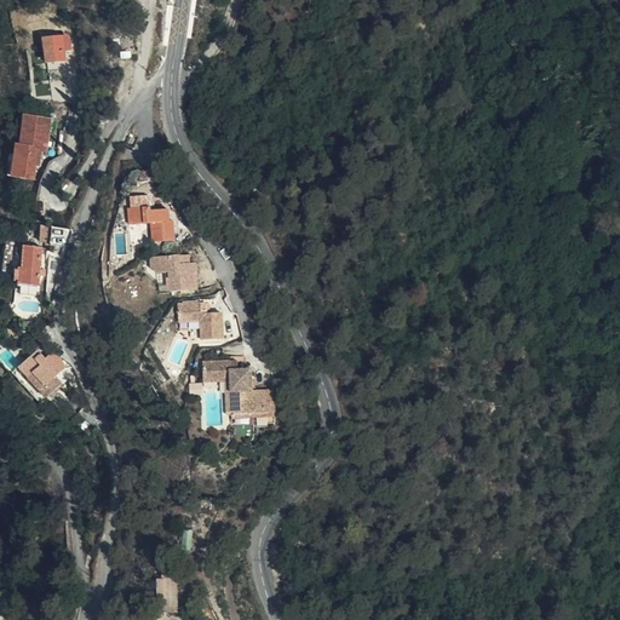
[(17,39),(17,36),(16,34),(15,33),(11,33),(9,33),(7,34),(6,38),(6,40),(9,42),(10,44),(12,44),(15,42),(16,41),(17,39)]
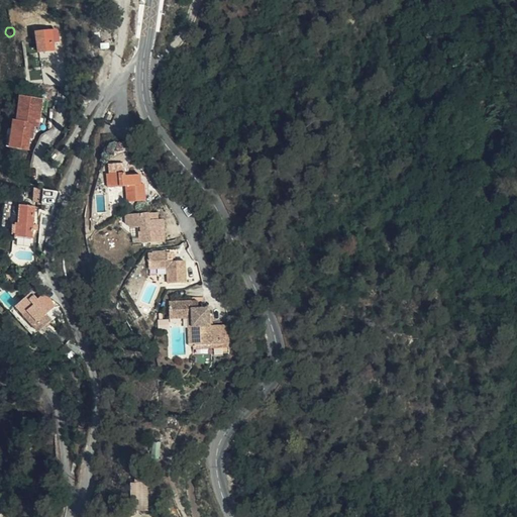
[(55,53),(50,36),(37,40),(41,57),(55,53)]
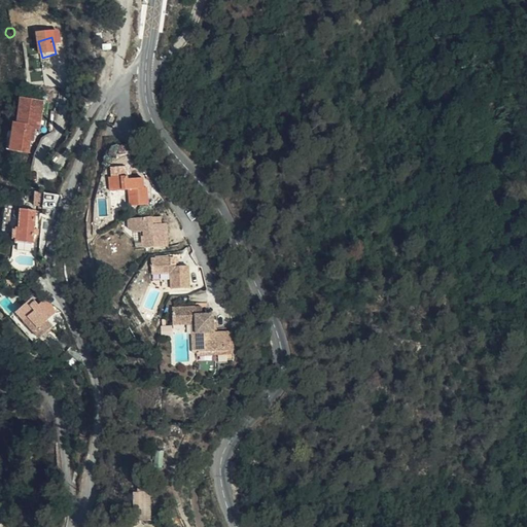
[(33,134),(39,134),(44,134),(46,106),(26,104),(24,128),(20,128),(16,154),(31,156),(32,144),(33,134)]
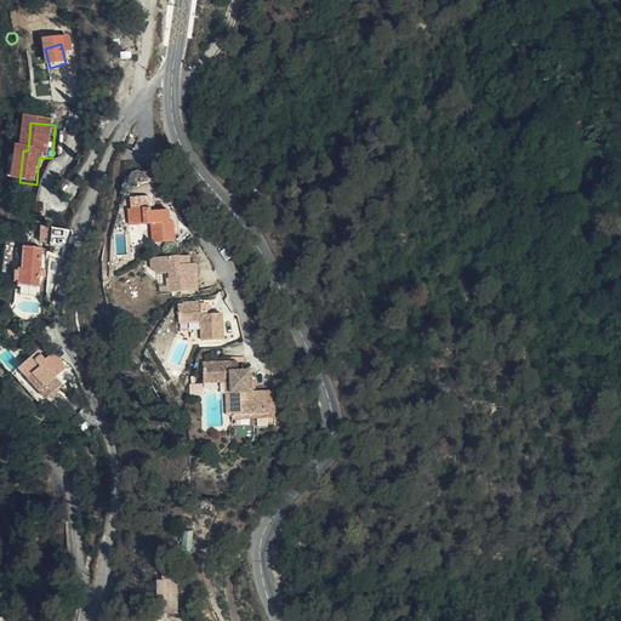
[(151,210),(127,211),(129,227),(151,226),(152,244),(175,243),(174,222),(170,222),(170,211),(151,212),(151,210)]
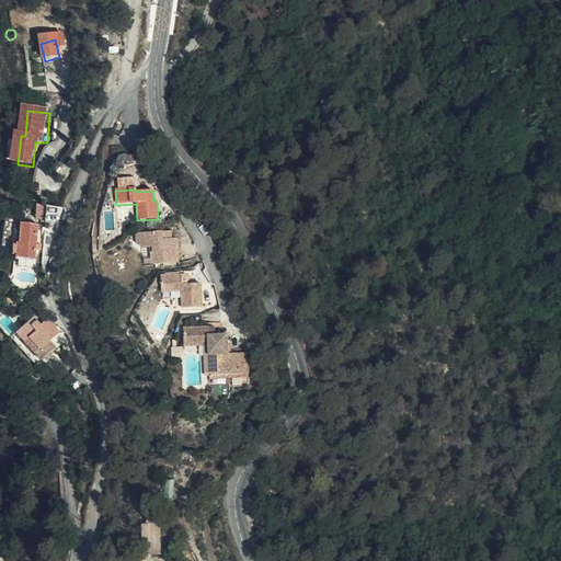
[(39,206),(37,218),(46,219),(47,207),(39,206)]
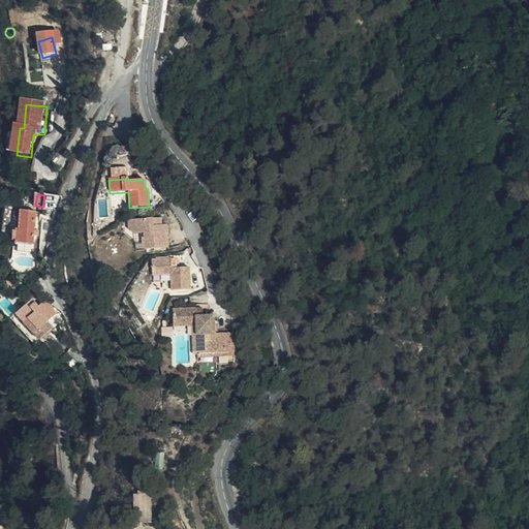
[(48,211),(64,213),(67,199),(49,194),(48,211)]
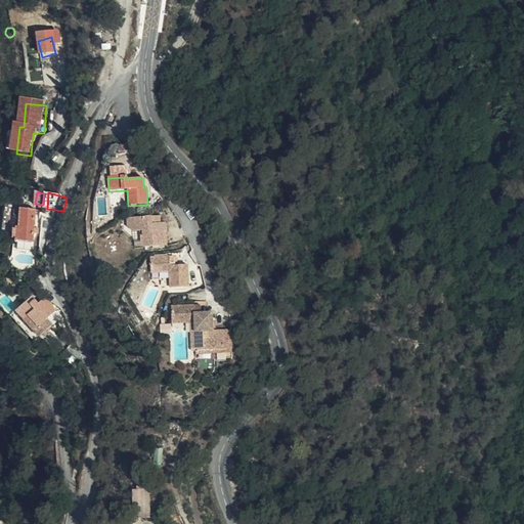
[(41,212),(24,211),(23,245),(25,245),(24,247),(24,253),(38,254),(38,246),(40,246),(40,236),(40,230),(41,212)]
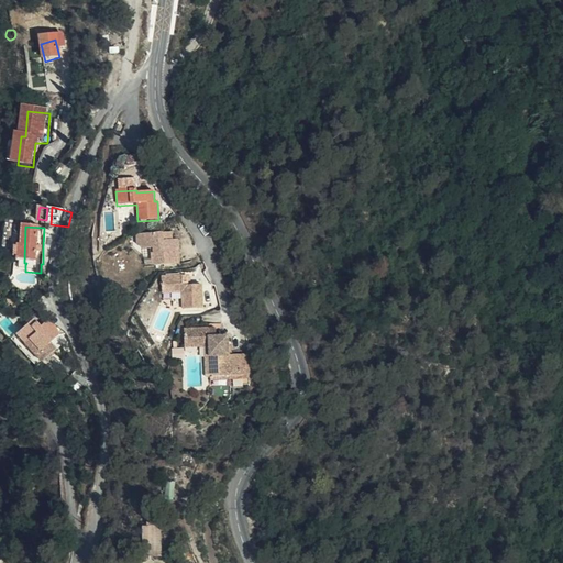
[(163,241),(163,233),(135,235),(136,244),(143,250),(152,249),(153,266),(177,264),(176,250),(178,250),(177,240),(173,240),(163,241)]
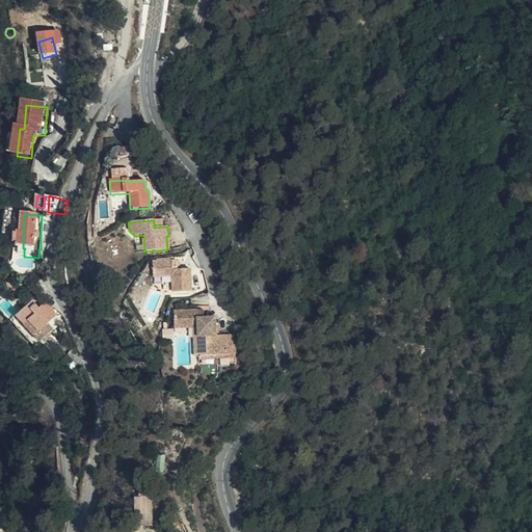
[(171,270),(171,263),(171,261),(152,262),(153,277),(171,277),(173,293),(191,292),(190,269),(178,270),(171,270)]
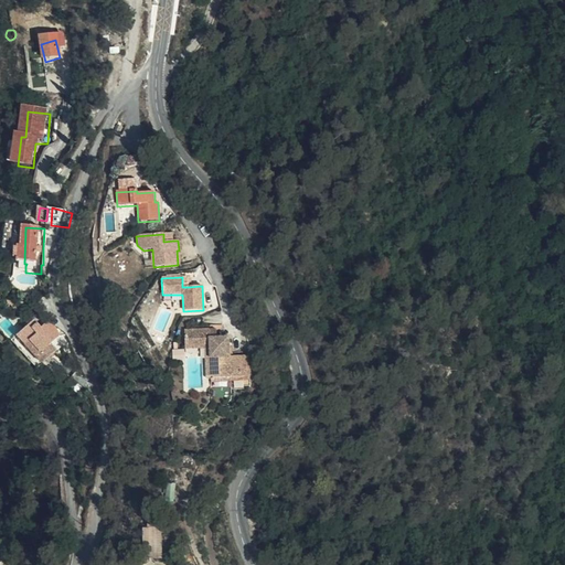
[(41,321),(24,338),(43,359),(48,355),(54,363),(64,354),(59,347),(61,344),(49,330),(46,329),(41,321)]
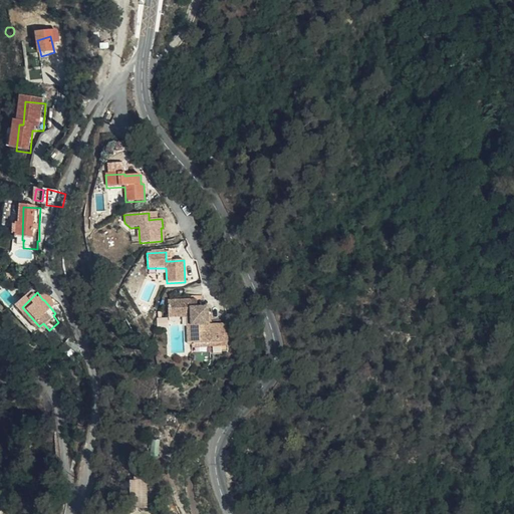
[(52,292),(44,300),(55,313),(61,308),(52,292)]
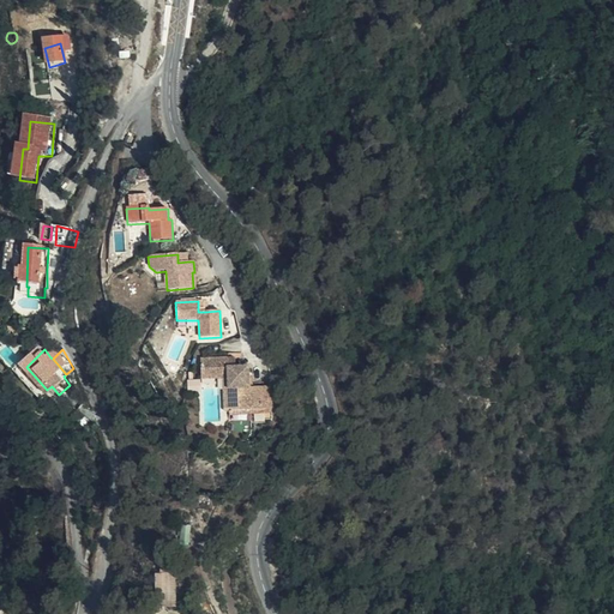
[(227,368),(227,359),(200,360),(202,380),(222,379),(227,379),(229,411),(271,409),(271,386),(250,387),(248,367),(235,368),(227,368)]
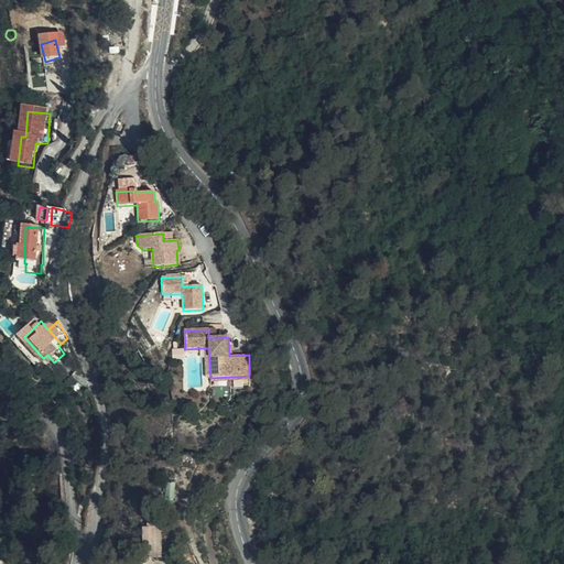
[(43,358),(24,337),(19,342),(45,370),(54,362),(47,355),(43,358)]
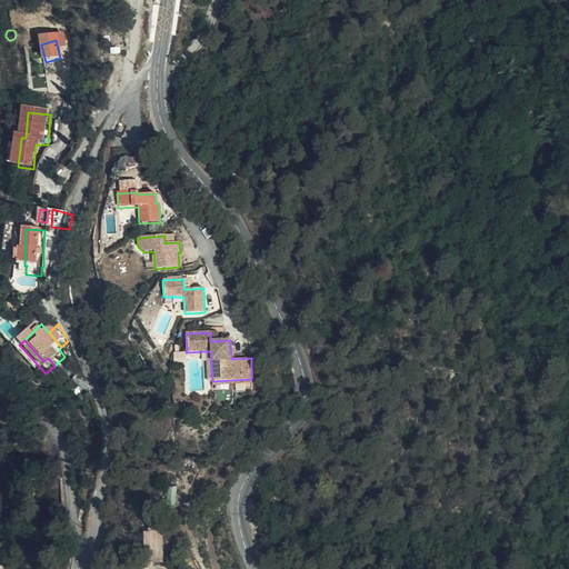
[(176,361),(186,361),(187,352),(177,351),(176,361)]
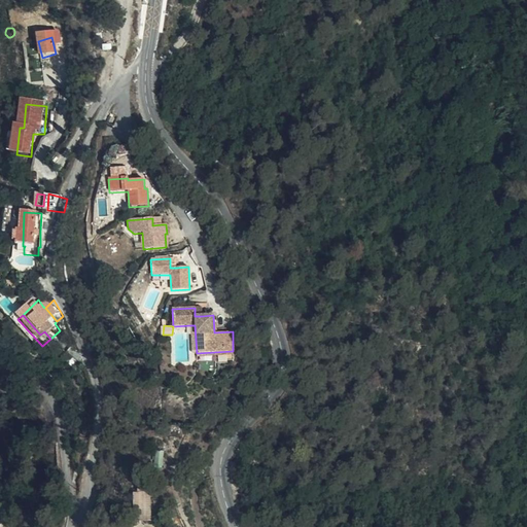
[(163,467),(164,451),(155,451),(154,466),(163,467)]
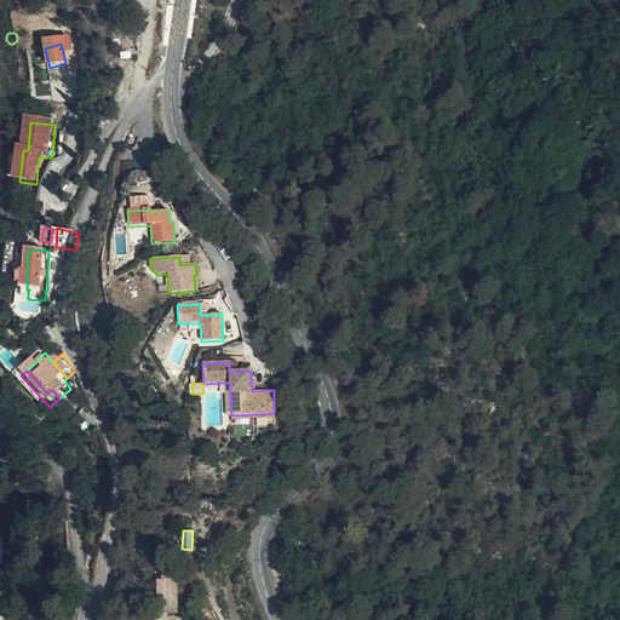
[(176,577),(166,577),(166,586),(162,586),(162,612),(177,612),(176,577)]
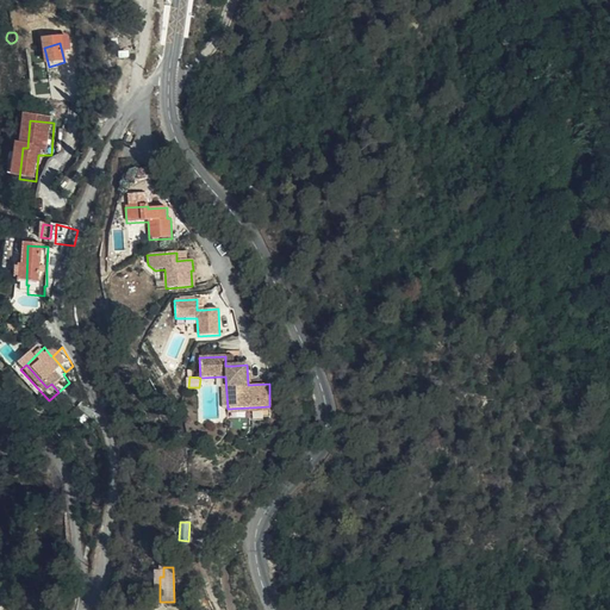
All buildings are outlined.
